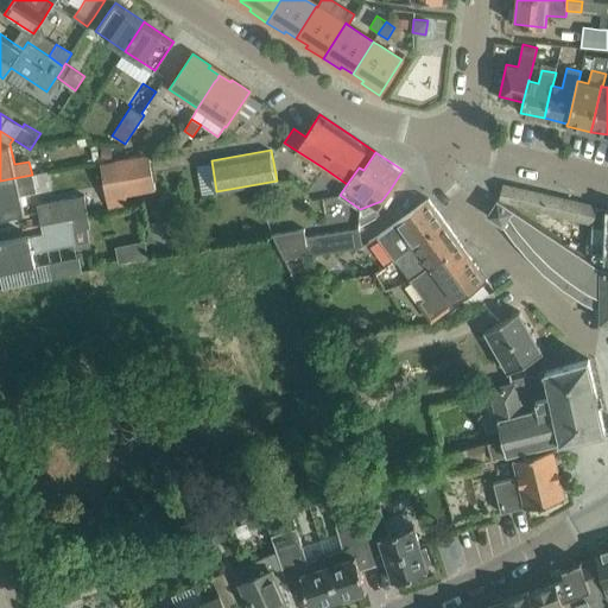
[(126,196),(156,189),(150,154),(99,163),(105,192),(107,211),(124,209),(128,208),(126,196)]
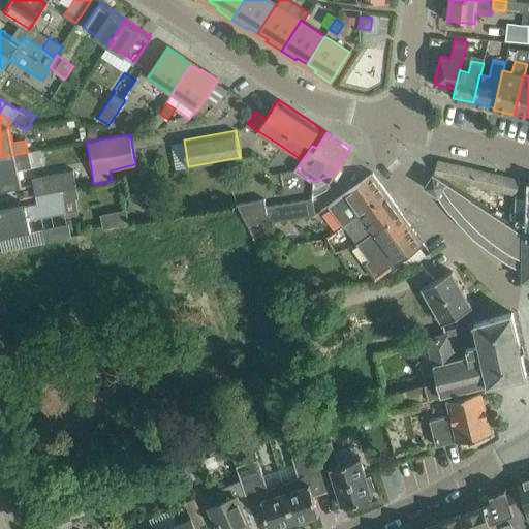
[(28,152),(0,157),(0,189),(21,185),(18,169),(31,167),(28,152)]
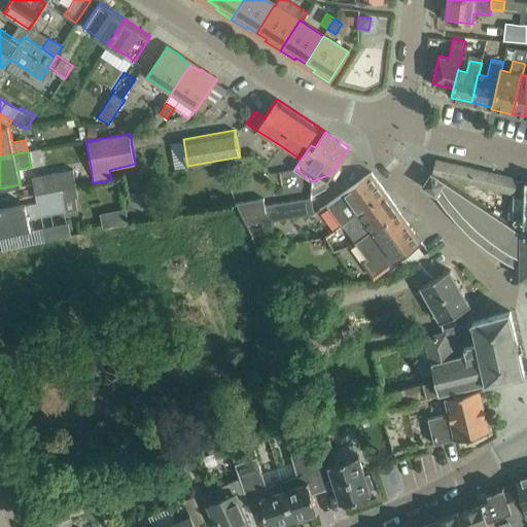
[(514,195),(518,178),(435,160),(432,172),(437,176),(513,195),(514,195)]
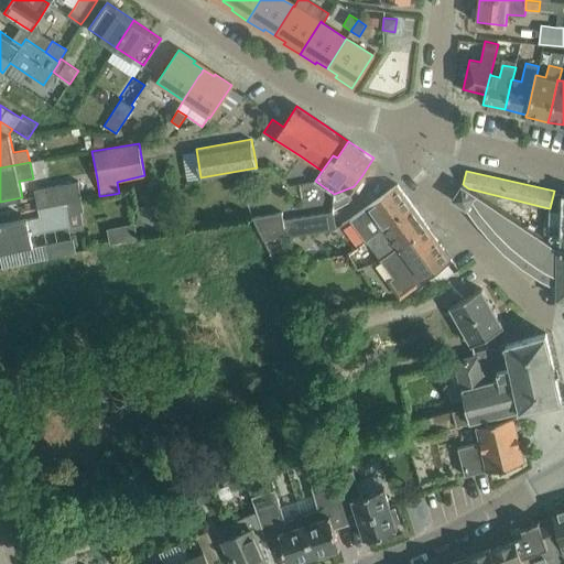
[(66,202),(99,196),(97,179),(34,191),(38,207),(66,202)]
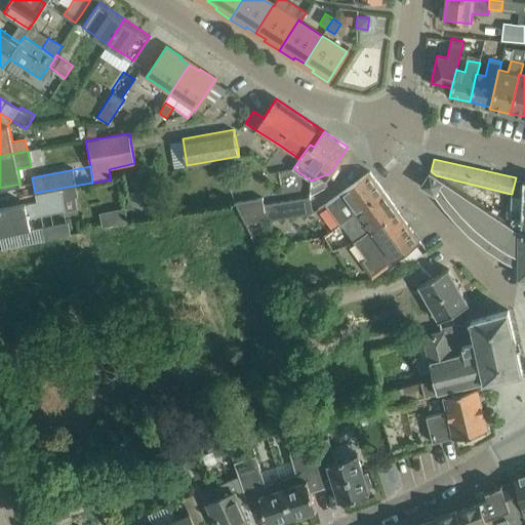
[(516,268),(518,269),(519,270),(519,273),(519,276),(519,278),(524,278),(524,229),(517,229),(510,225),(436,175),(431,171),(430,171),(419,186),(436,196),(440,202),(442,205),(442,206),(443,207),(455,220),(454,221),(455,223),(456,223),(470,236),(469,236),(471,237),(485,248),(485,249),(486,250),(487,249),(502,259),(502,260),(503,261),(505,260),(517,267),(516,268)]
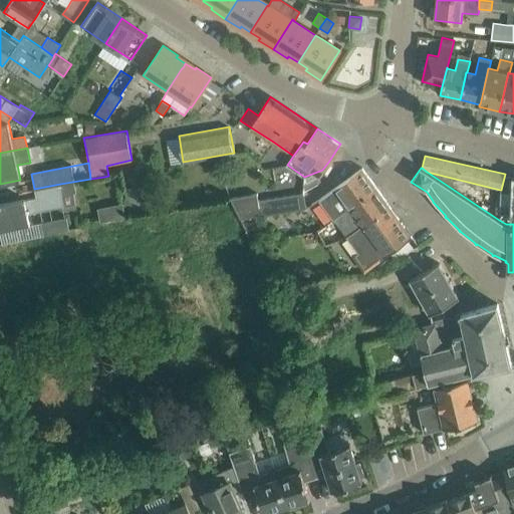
[(362,169),(351,176),(319,200),(334,218),(348,208),(348,207),(364,195),(375,187),(362,169)]
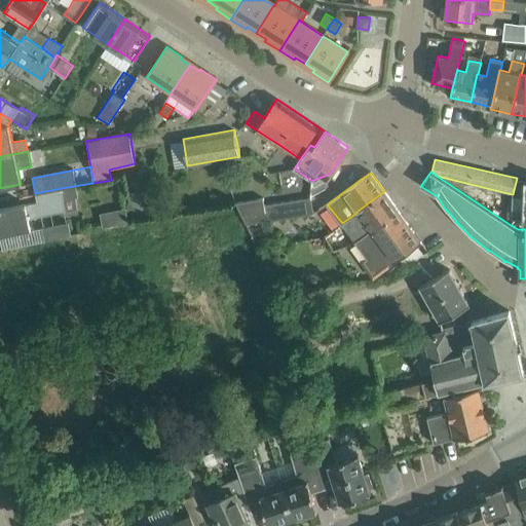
[(525,180),(524,180),(517,178),(513,194),(512,194),(511,225),(518,229),(525,229),(525,180)]
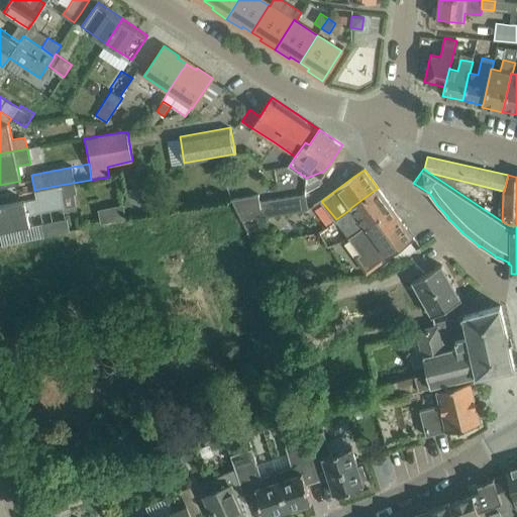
[(6,204),(0,205),(0,230),(30,224),(28,216),(33,215),(32,212),(65,206),(61,185),(34,190),(36,198),(6,204)]
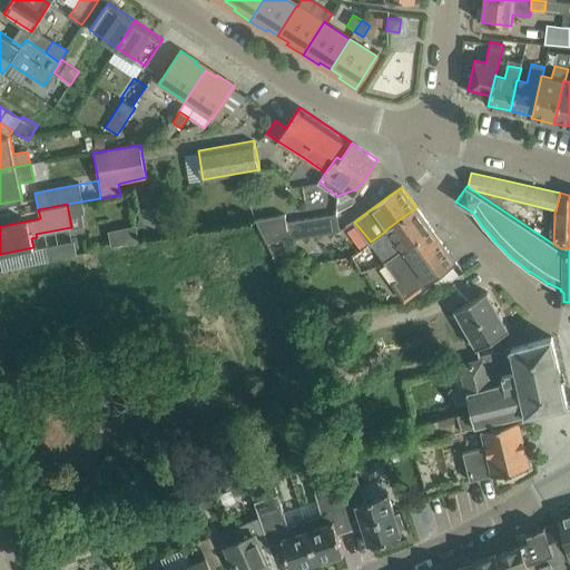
[(416,207),(404,216),(386,229),(386,231),(371,242),(385,262),(401,251),(402,251),(432,228),(416,207)]
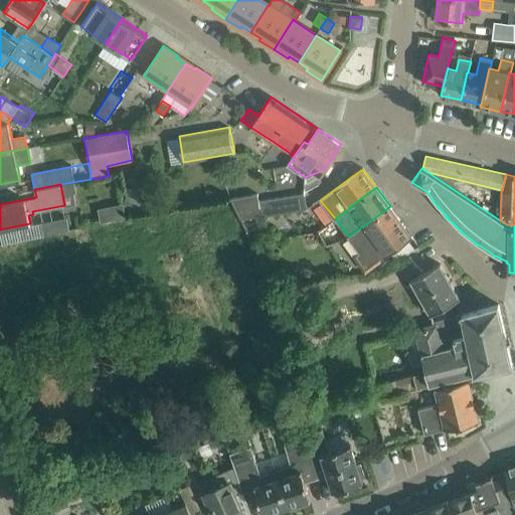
[(258,194),(229,198),(236,211),(260,207),(259,201),(258,194)]
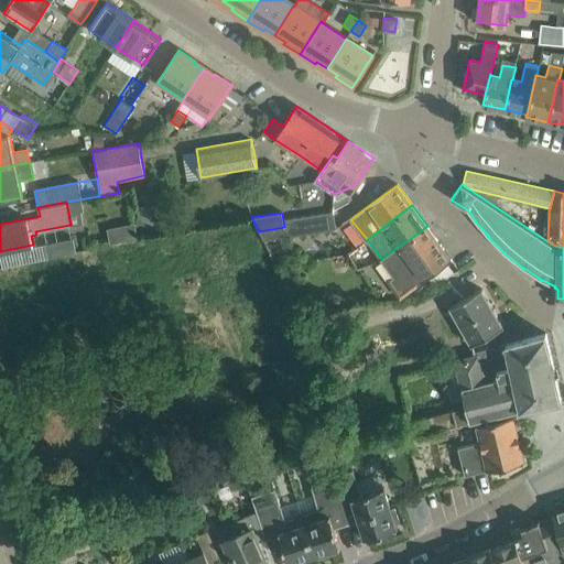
[(284,227),(259,231),(263,240),(285,237),(335,228),(333,213),(283,220),(284,227)]
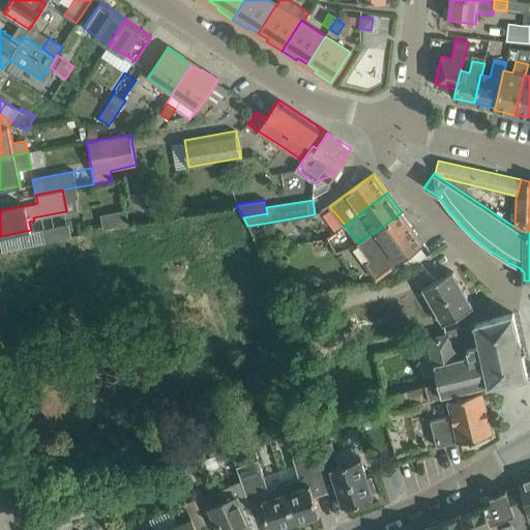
[(364,266),(373,277),(385,271),(396,265),(424,244),(402,212),(374,233),(373,233),(358,243),(371,262),(364,266)]
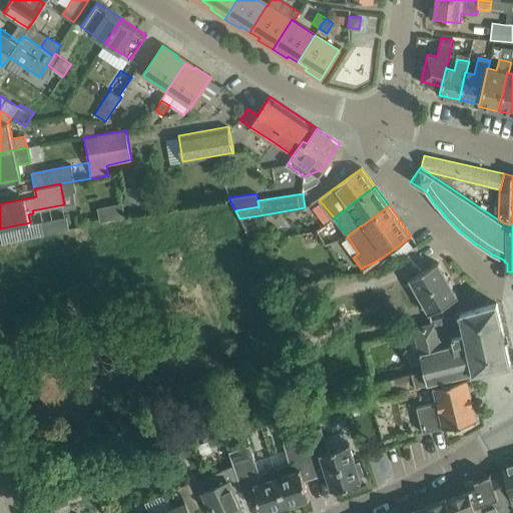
[(66,216),(41,221),(43,233),(68,229),(66,216)]
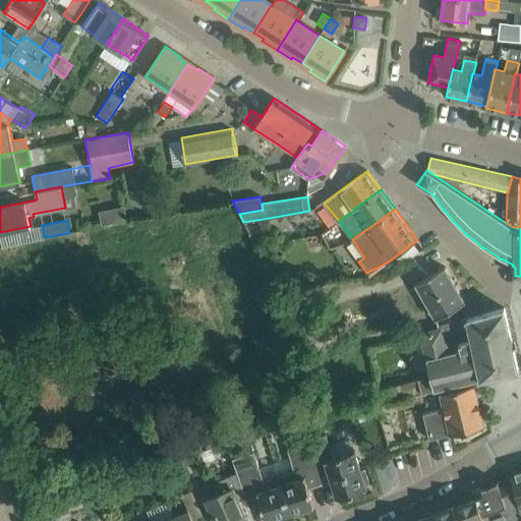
[(426,277),(415,283),(435,319),(447,311),(465,302),(445,267),(437,271),(426,277)]
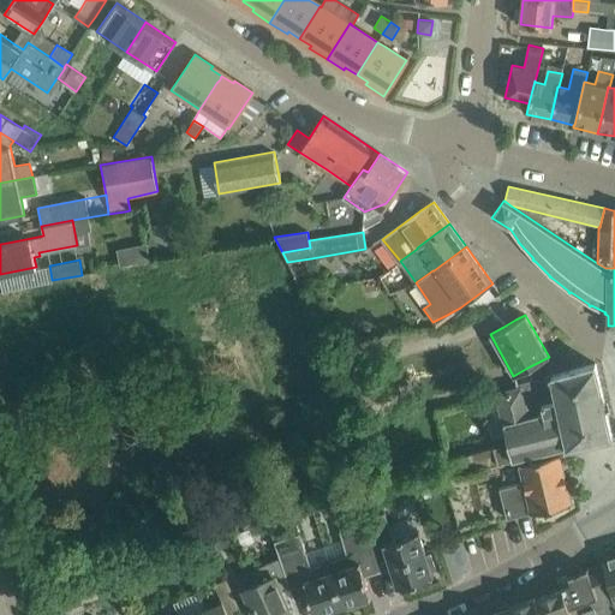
[(508,441),(512,459),(535,453),(547,451),(562,447),(579,443),(595,440),(611,436),(595,363),(583,365),(572,369),(515,381),(518,389),(499,393),(505,422),(508,441)]
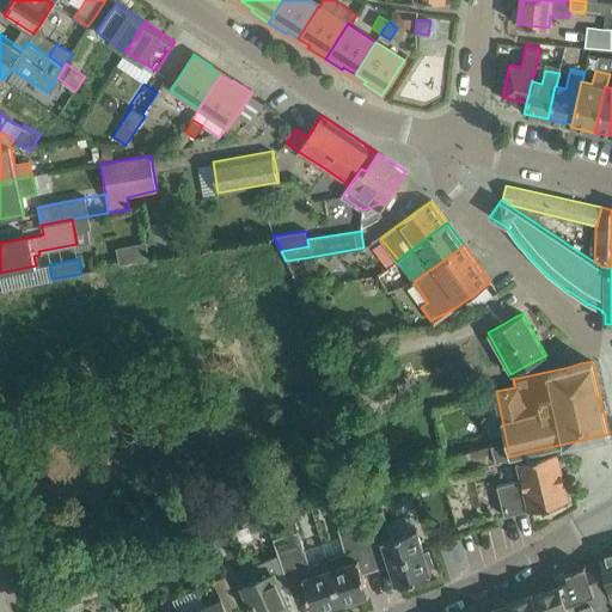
[(496,459),(491,442),(445,453),(448,470),(496,459)]
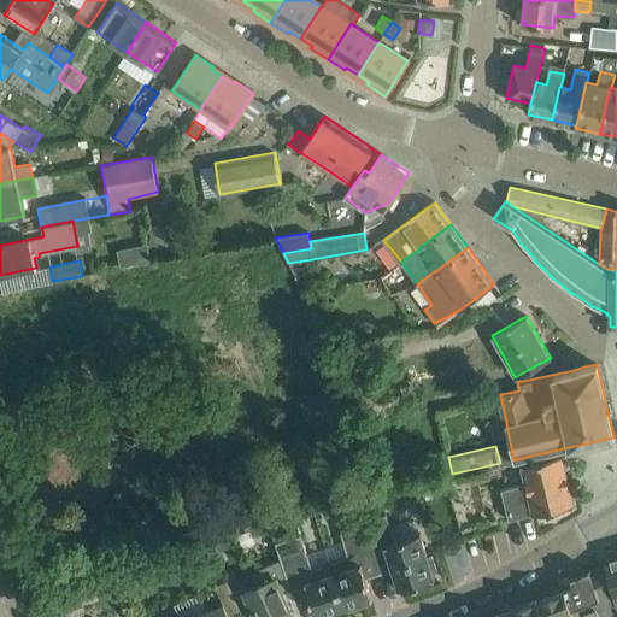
[(538,460),(519,464),(524,485),(501,489),(503,497),(509,521),(573,505),(560,454),(538,460)]
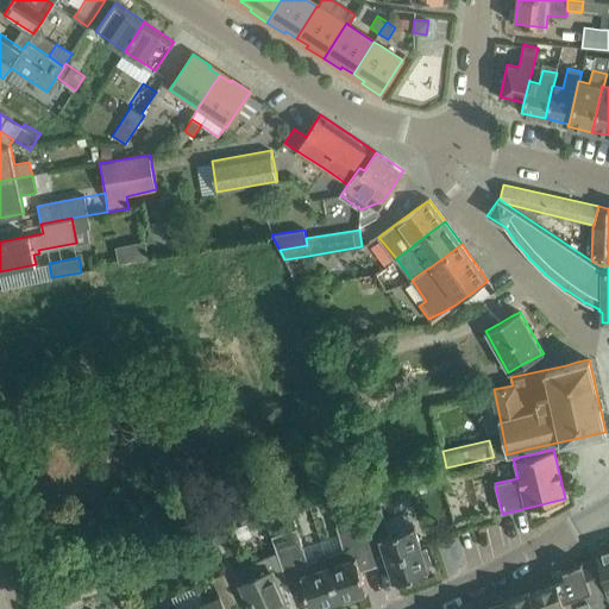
[(349,494),(343,496),(347,510),(350,518),(358,515),(359,514),(355,501),(351,502),(349,494)]
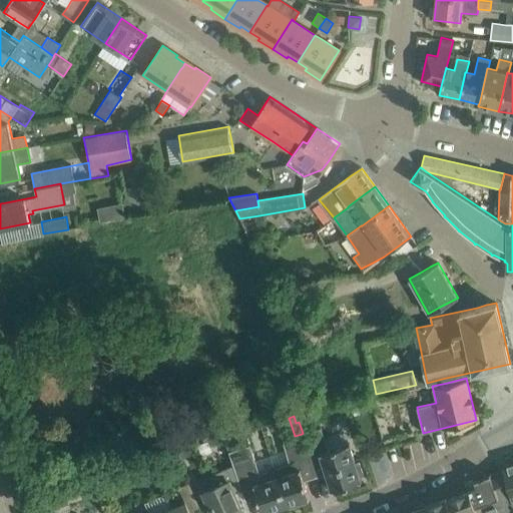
[(289,418),(278,421),(282,434),(284,433),(286,439),(295,436),(293,430),(289,418)]
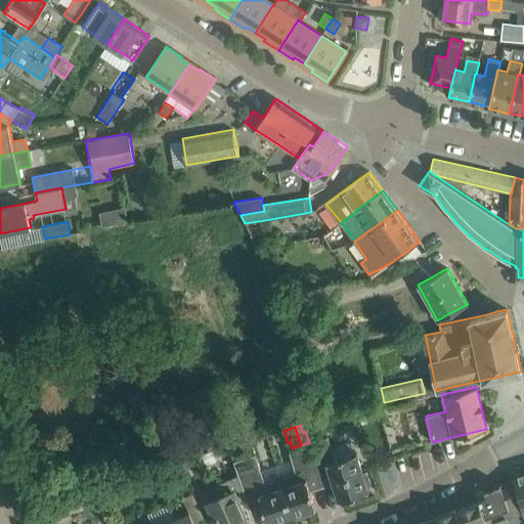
[(356,452),(336,460),(328,436),(309,442),(308,443),(322,487),(334,483),(339,498),(339,500),(369,490),(368,489),(367,486),(370,484),(366,472),(363,473),(356,453),(357,453),(356,452)]
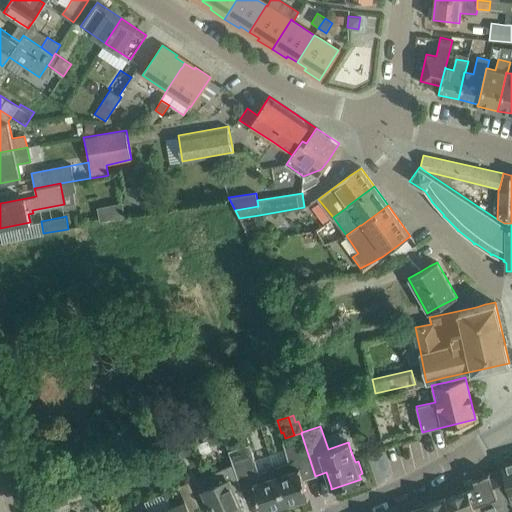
[(245,427),(224,434),(229,450),(251,443),(245,427)]
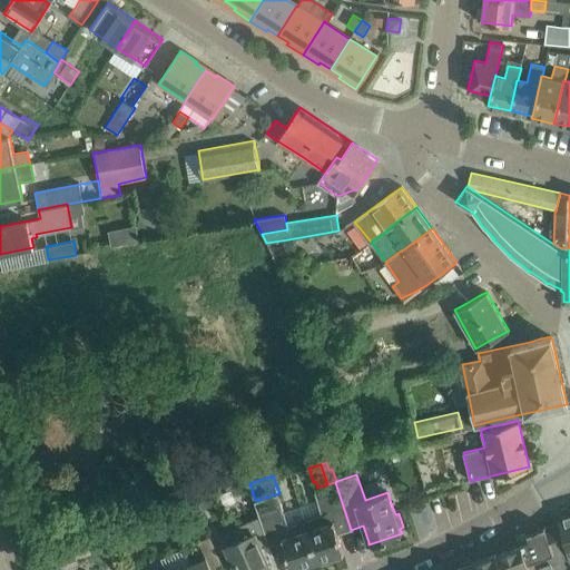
[(317,488),(315,489),(323,513),(306,519),(320,560),(321,560),(322,563),(336,559),(335,556),(343,552),(343,553),(344,552),(338,534),(351,530),(335,482),(327,484),(317,488)]
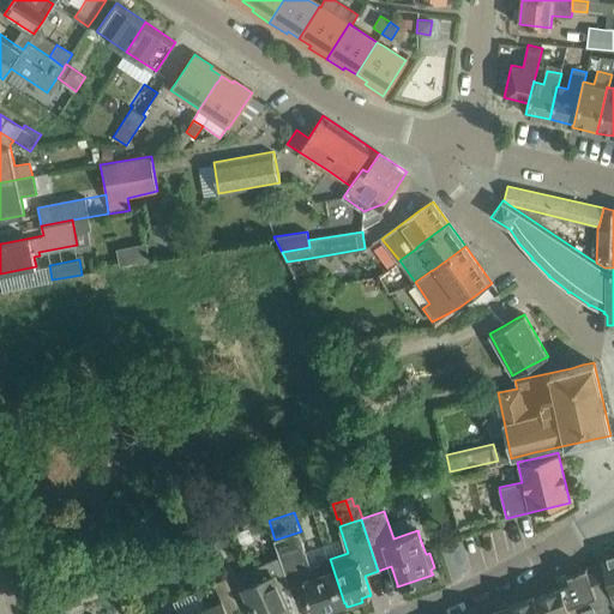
[(312,565),(301,531),(275,540),(281,559),(289,585),(289,587),(290,587),(294,597),(308,594),(315,613),(317,613),(344,603),(330,559),(312,565)]
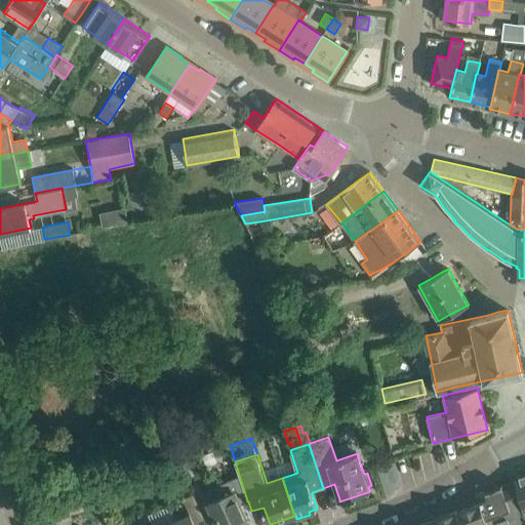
[(487,496),(478,499),(479,502),(480,502),(488,524),(524,524),(524,472),(516,476),(517,479),(485,490),(487,496)]
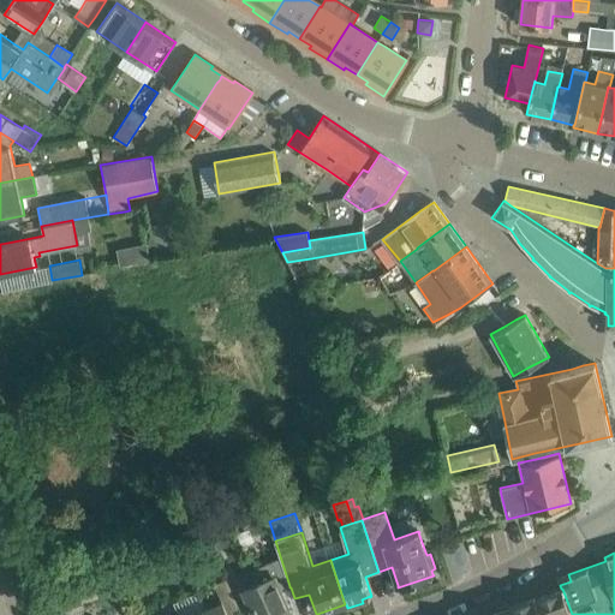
[(270,565),(274,573),(244,587),(255,613),(256,614),(285,614),(291,613),(281,591),(290,586),(281,560),(270,565)]
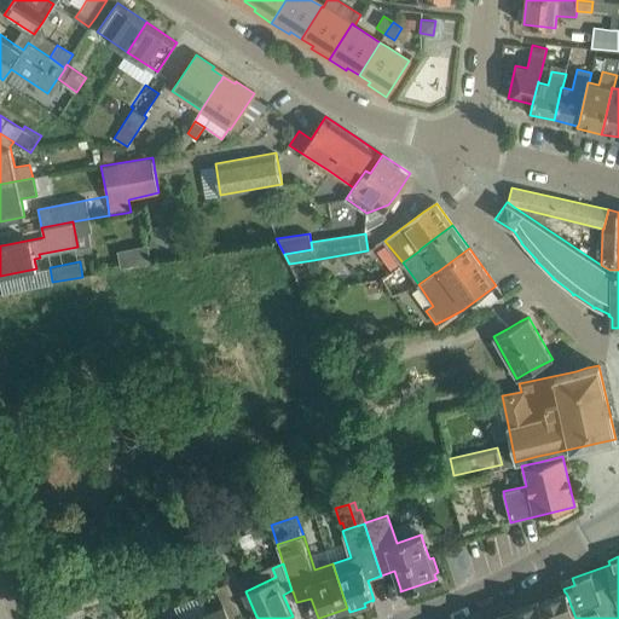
[(70,583),(75,597),(86,594),(87,597),(123,586),(117,568),(70,583)]
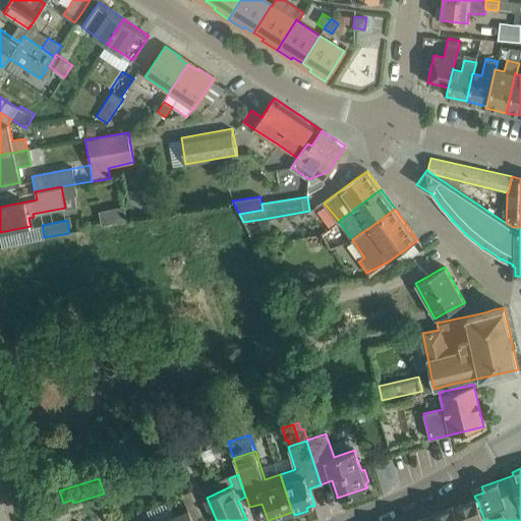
[(188,510),(162,520),(197,520),(204,518),(192,490),(181,496),(188,510)]
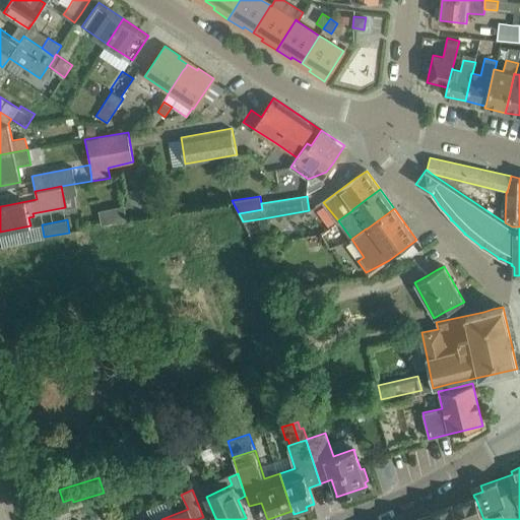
[(483,519),(475,498),(474,498),(454,506),(453,505),(430,513),(431,514),(421,518),(421,516),(410,519),(483,519)]
